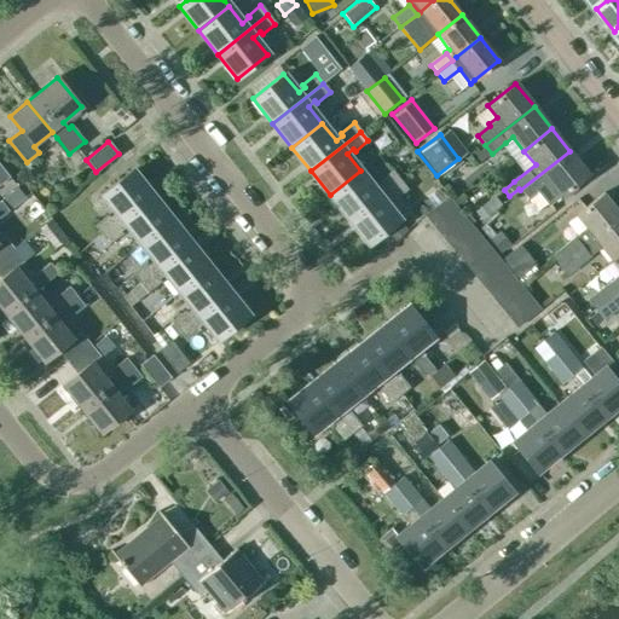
[(560,196),(588,174),(570,151),(520,190),(527,198),(537,192),(548,206),(560,196)]
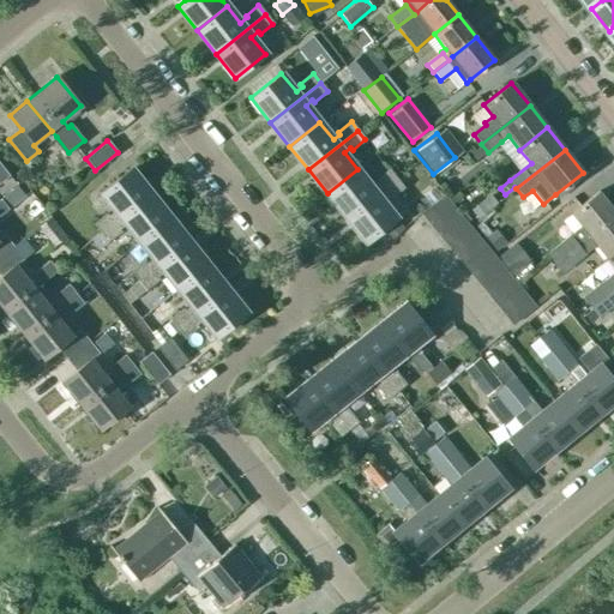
[(107,214),(94,224),(101,233),(150,193),(131,168),(102,192),(115,210),(109,216),(107,214)]
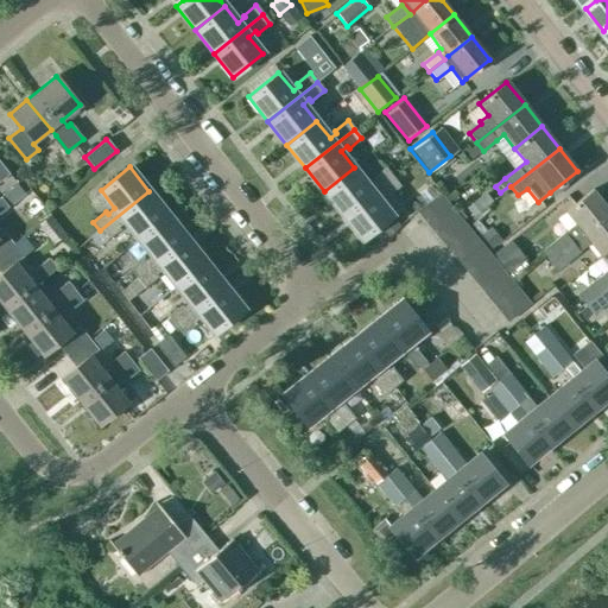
[(324,191),(343,215),(392,176),(385,168),(372,178),(374,181),(368,185),(354,168),(324,191)]
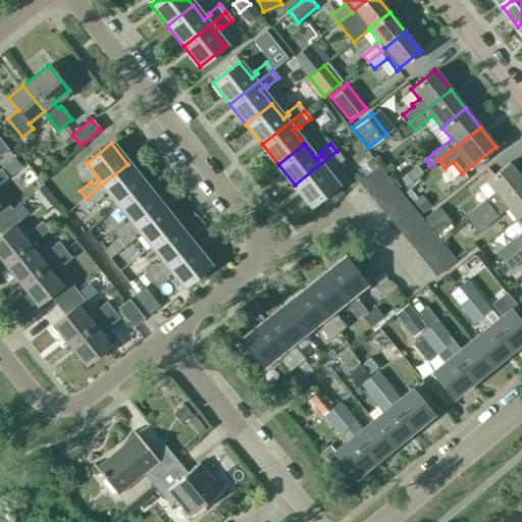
[(336,151),(295,185),(311,206),(336,186),(325,170),(330,166),(331,168),(343,159),(336,151)]
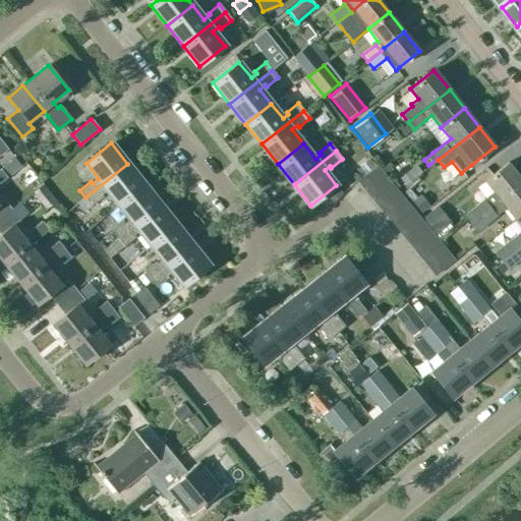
[(520,182),(520,179),(508,162),(484,181),(494,191),(464,215),(471,223),(520,182)]
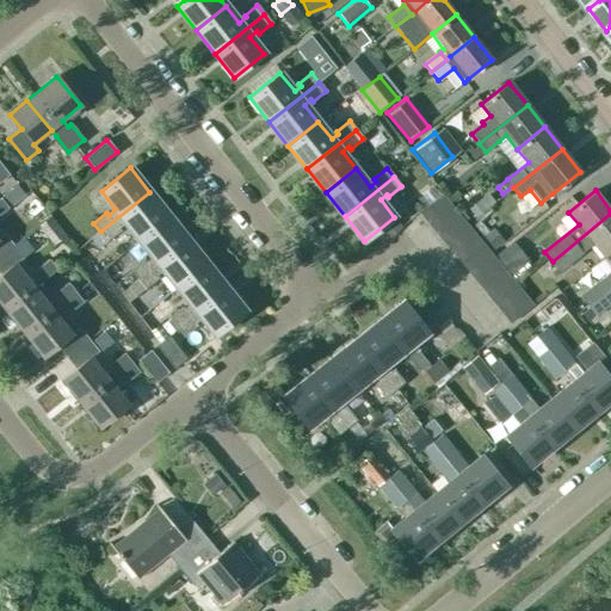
[(119,229),(127,223),(140,239),(168,216),(149,192),(100,232),(107,241),(121,232),(119,229)]
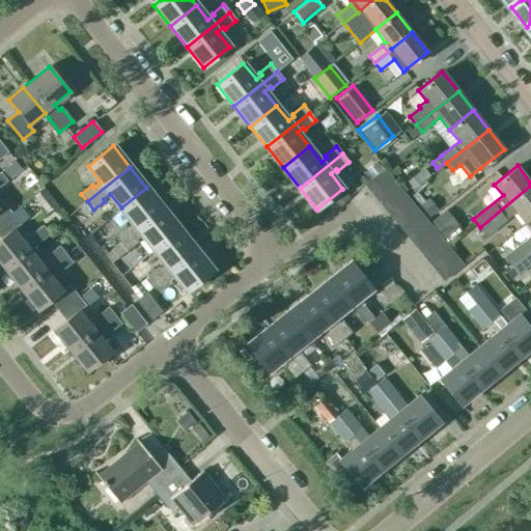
[(407,180),(412,188),(428,174),(423,167),(407,180)]
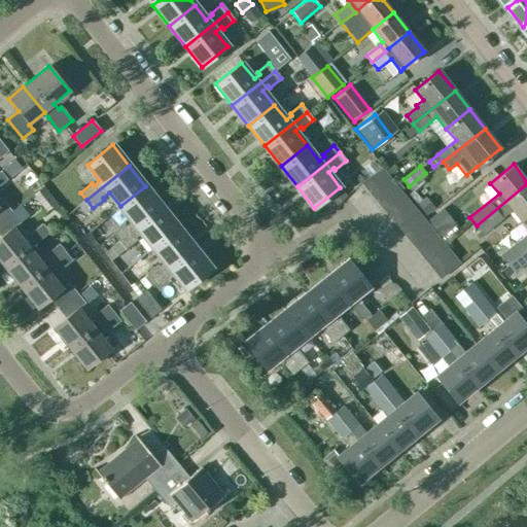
[(361,183),(370,192),(389,176),(381,167),(361,183)]
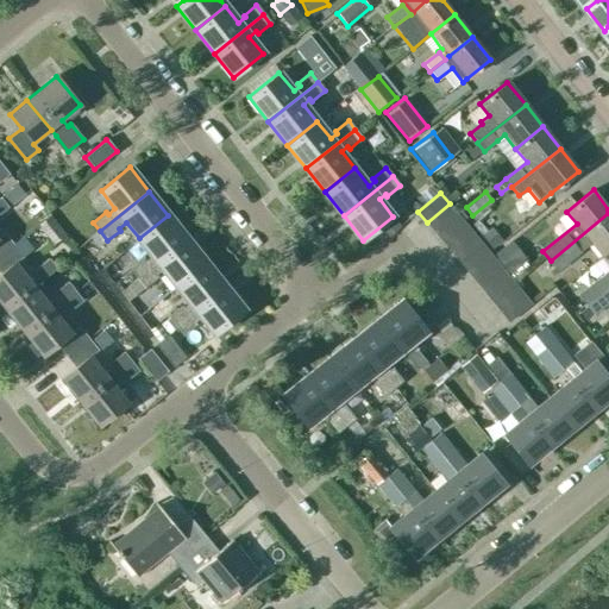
[(0,199),(0,256),(14,245),(5,233),(0,237),(0,213),(7,208),(0,199)]
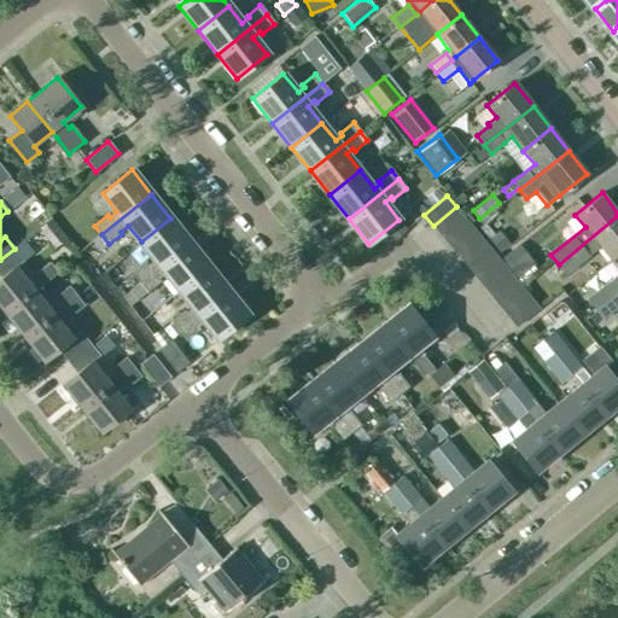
[(464,216),(456,207),(433,226),(441,235),(464,216)]
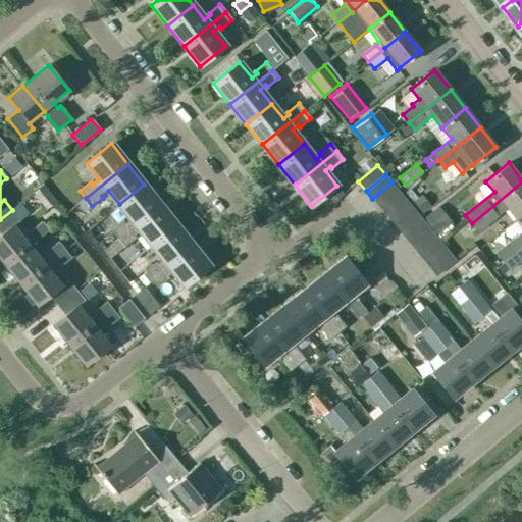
[(372,199),(379,207),(399,192),(392,183),(372,199)]
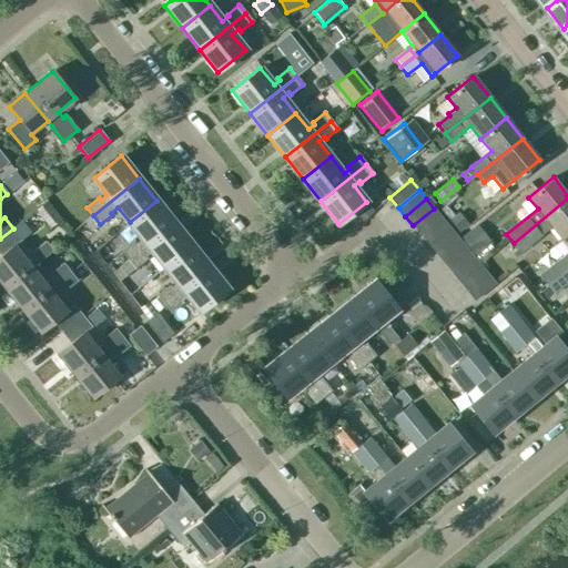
[(567,233),(567,199),(514,243),(520,252),(541,235),(540,235),(551,226),(561,239),(567,233)]
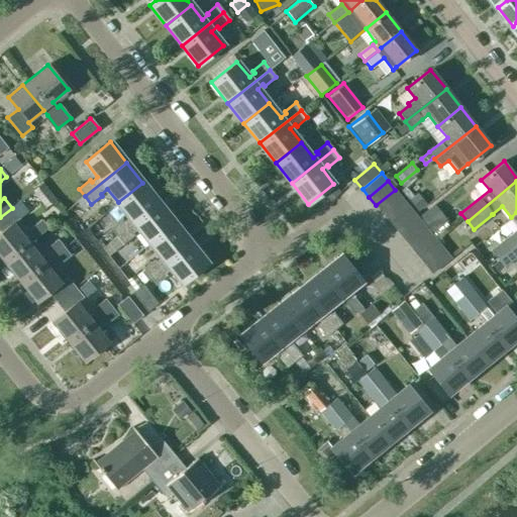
[(31,190),(44,206),(55,198),(41,182),(31,190)]
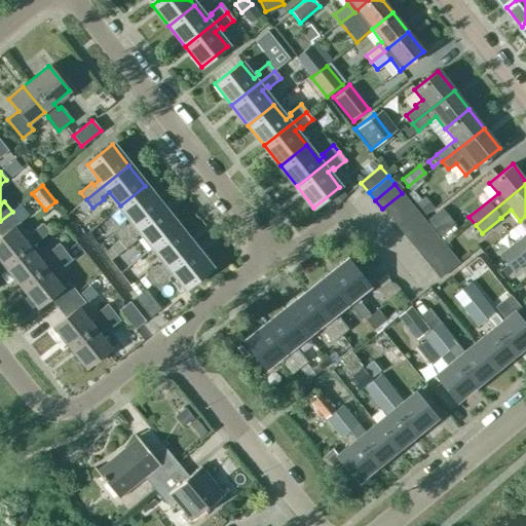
[(113,233),(119,240),(161,207),(145,186),(120,205),(133,221),(126,226),(124,224),(113,233)]
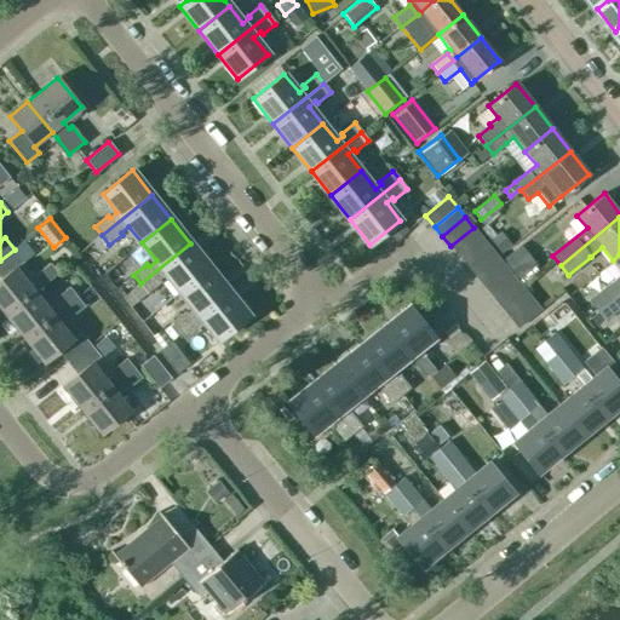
[(451,246),(459,257),(482,237),(474,228),(451,246)]
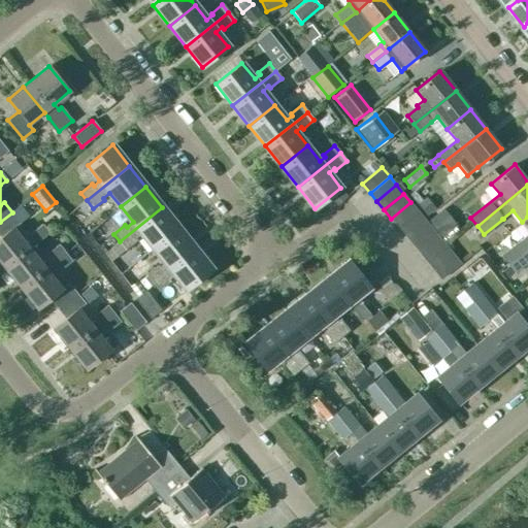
[(418,210),(410,202),(391,219),(398,227),(418,210)]
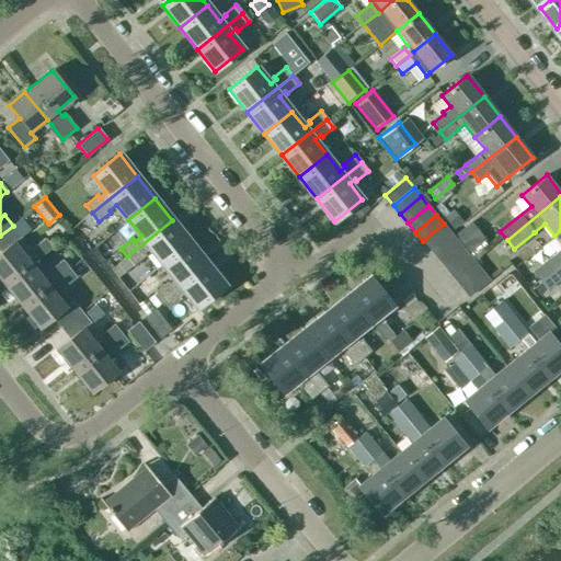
[(0,279),(3,285),(31,263),(32,264),(53,248),(45,239),(31,250),(33,253),(27,259),(15,242),(22,237),(31,229),(22,219),(13,226),(0,236),(0,279)]
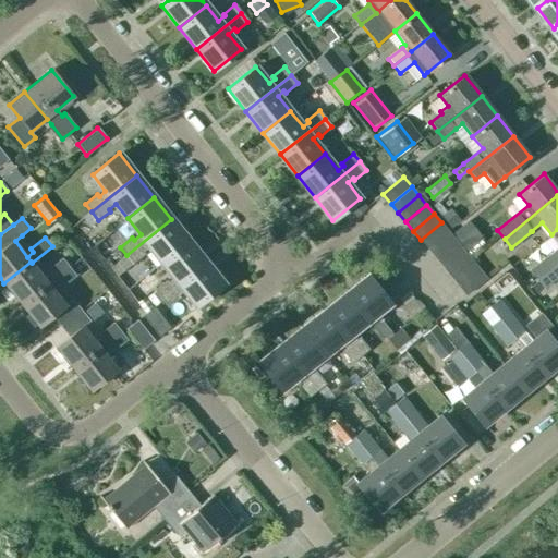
[(144,252),(149,246),(162,262),(189,241),(171,219),(126,255),(133,263),(133,264),(145,254),(144,252)]
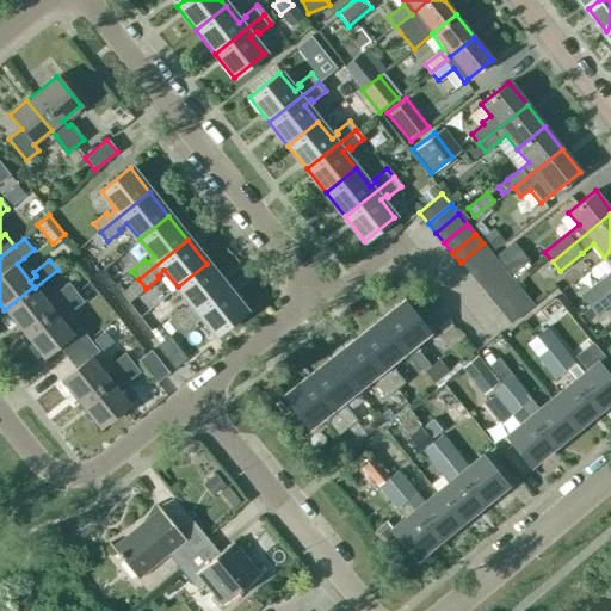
[(483,244),(461,263),(469,272),(492,254),(483,244)]
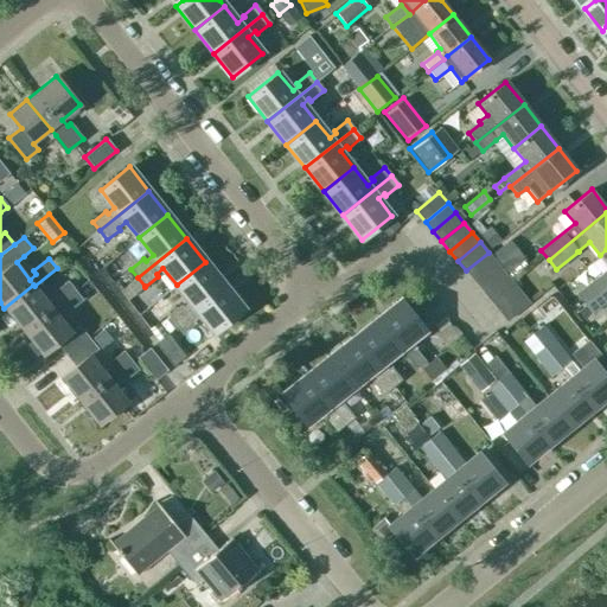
[(466,270),(474,281),(497,262),(489,253),(466,270)]
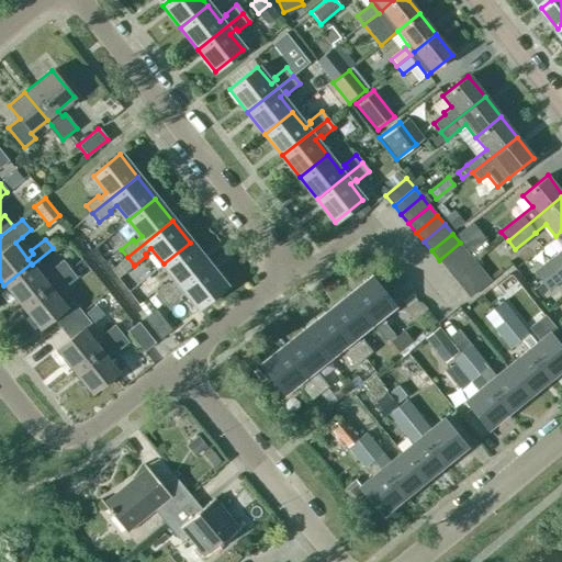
[(168,283),(156,293),(163,301),(209,265),(190,243),(164,263),(176,280),(170,284),(168,283)]
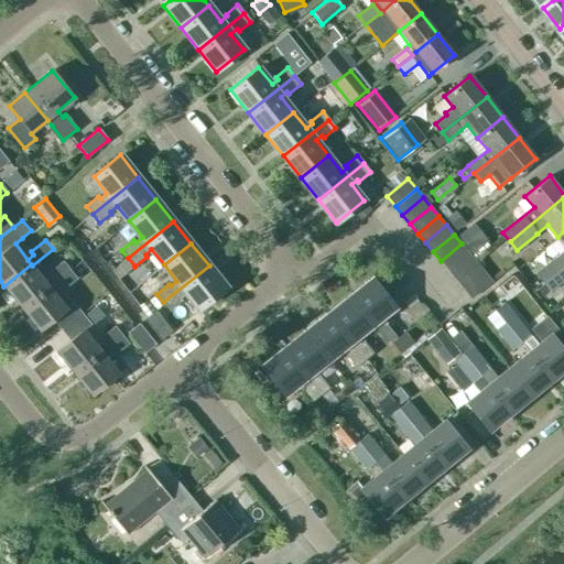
[(441,261),(447,270),(468,252),(462,243),(441,261)]
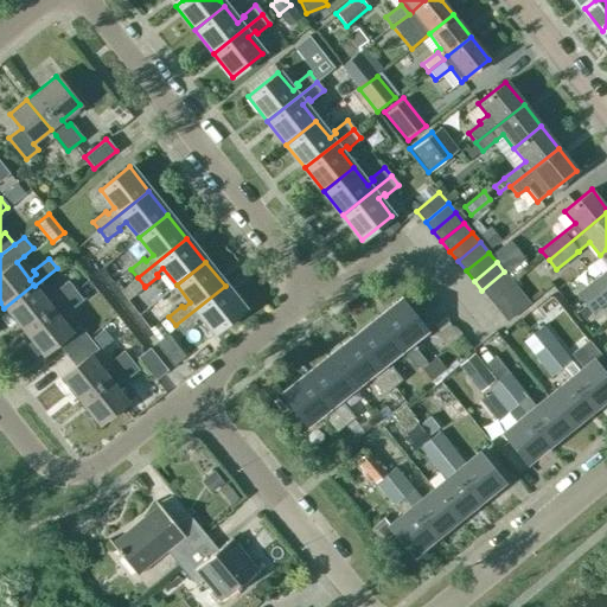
[(512,282),(504,272),(481,291),(490,300),(512,282)]
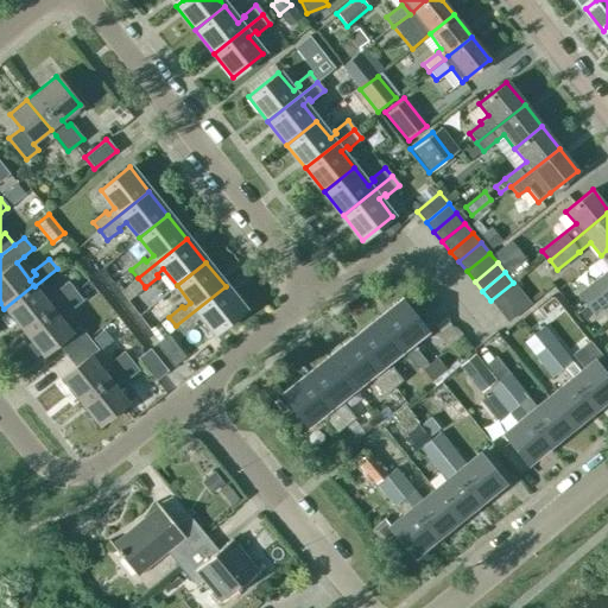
[(586,305),(607,287),(607,286),(599,277),(577,295),(586,305)]
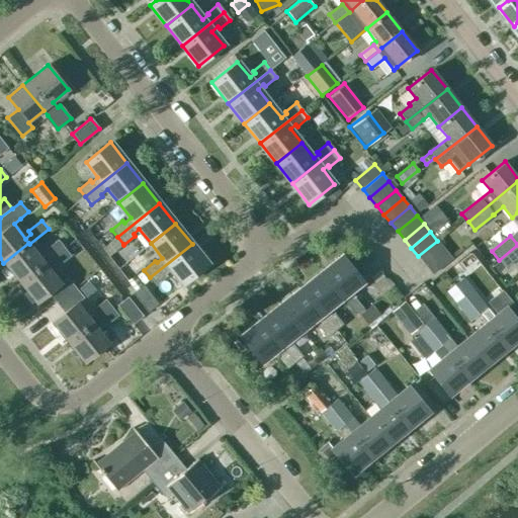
[(117,237),(102,249),(108,257),(123,244),(117,237)]
